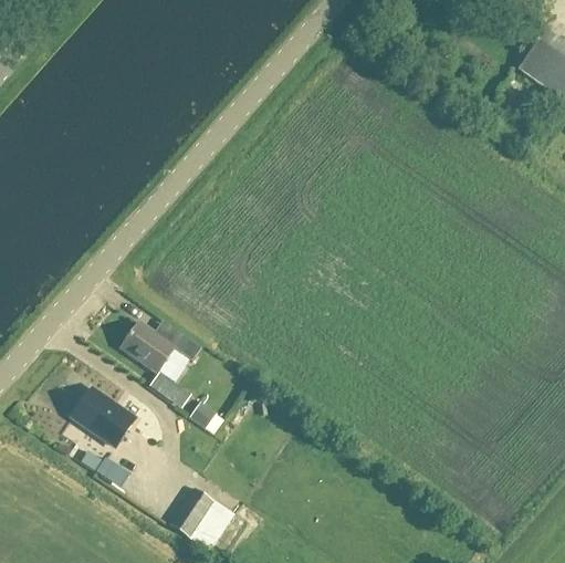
[(564,101),(564,100),(564,40),(546,28),(518,69),(564,101)]
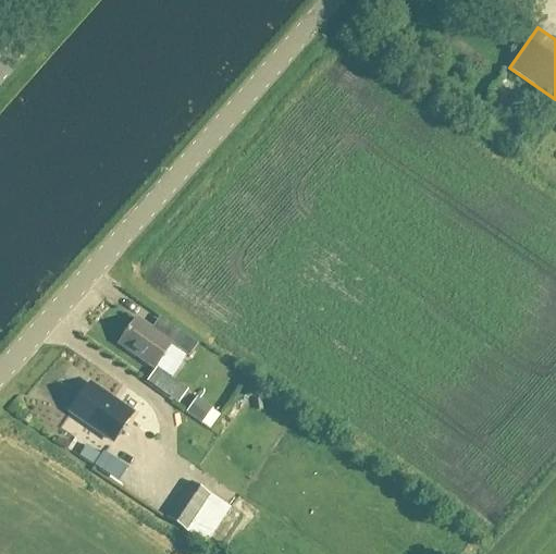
[(156,366),(157,365),(171,374),(186,352),(172,342),(173,341),(136,316),(119,341),(156,366)]
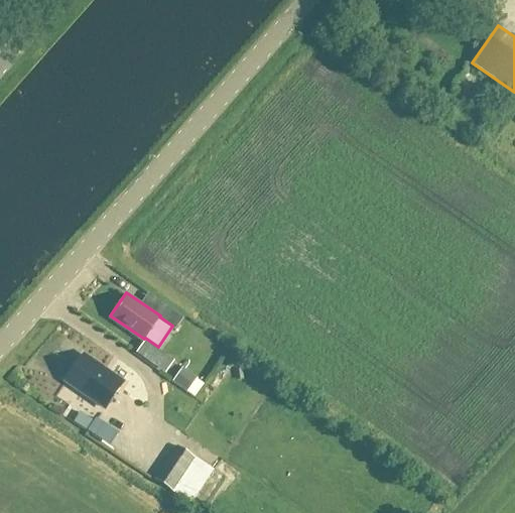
[(65,379),(104,406),(122,381),(83,353),(65,379)]
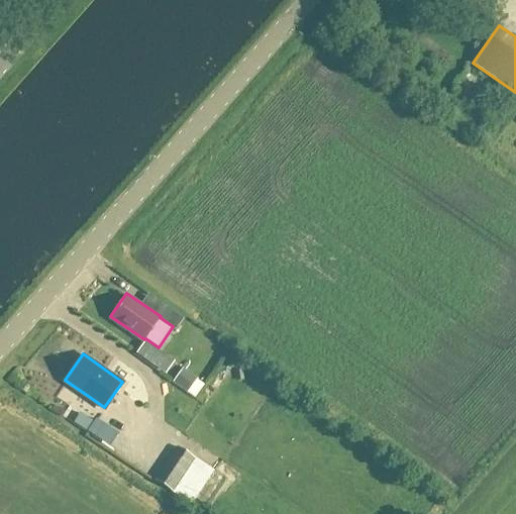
[(184,364),(173,377),(188,388),(198,374),(184,364)]
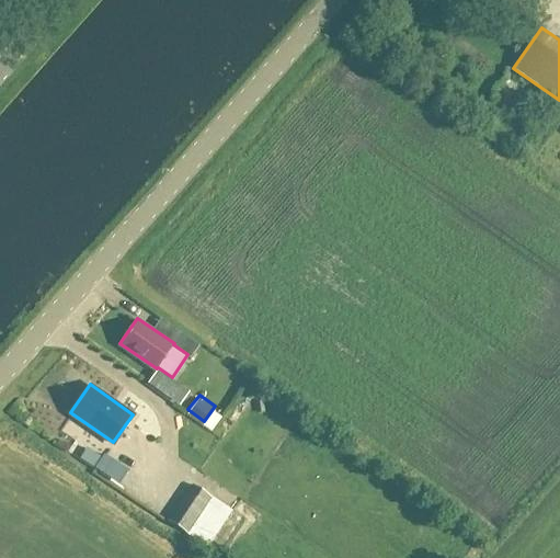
[(105,446),(95,460),(113,474),(123,459),(105,446)]
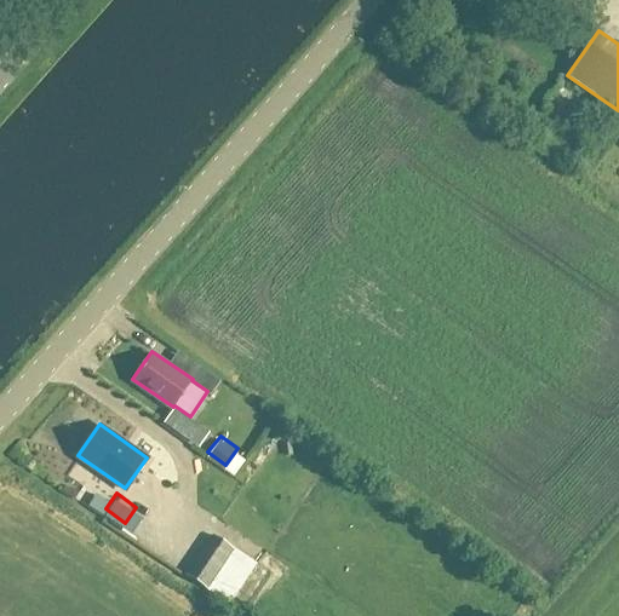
[(242,610),(269,569),(212,531),(185,571),(242,610)]
